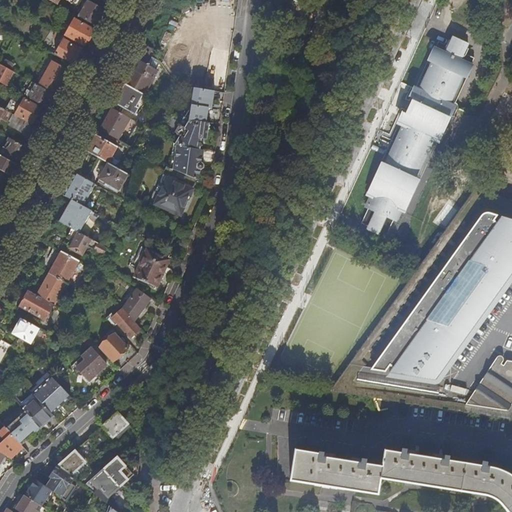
[(47,0),(47,1),(57,6),(60,0),(68,0),(71,1),(71,3),(68,8),(73,11),(77,5),(73,2),(76,2),(76,0),(47,0)]
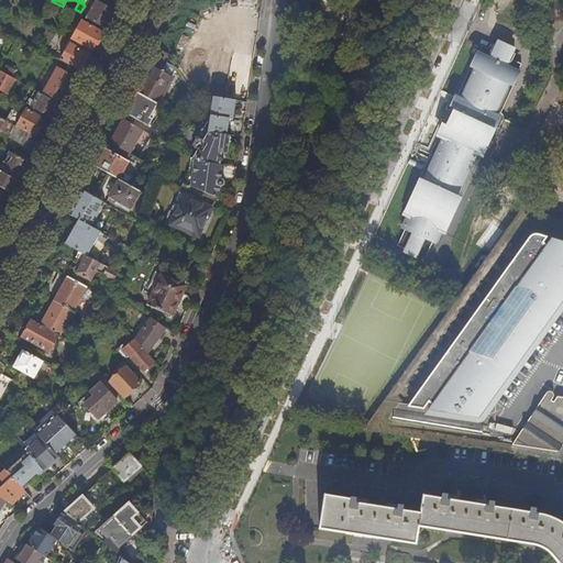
[(97,0),(96,1),(114,12),(119,4),(109,0),(97,0)]
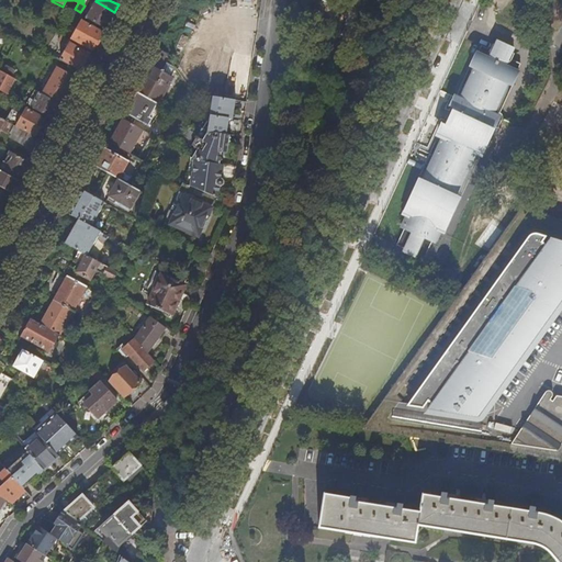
[(104,30),(114,12),(96,1),(92,8),(90,13),(88,15),(83,13),(80,18),(104,30)]
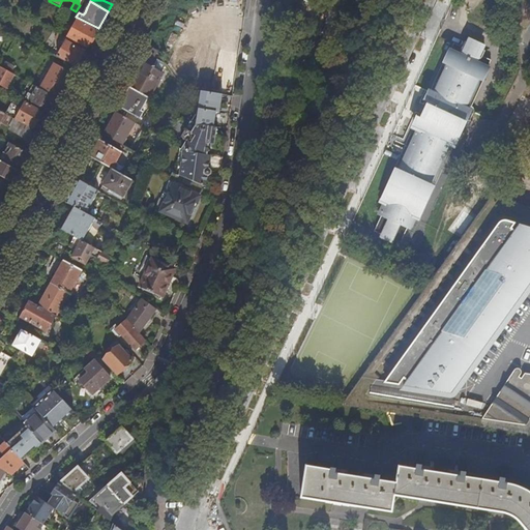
[(87,49),(96,32),(77,21),(68,38),(87,49)]
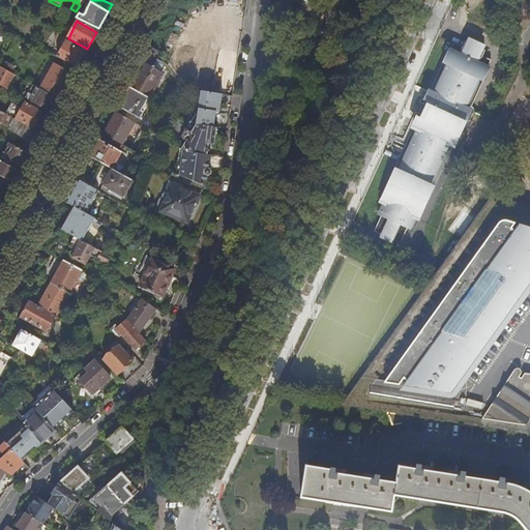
[(453,144),(458,136),(454,134),(463,117),(465,119),(469,110),(465,108),(477,83),(474,82),(476,78),(482,81),(489,67),(487,66),(490,59),(481,56),(484,50),(465,40),(462,46),(453,42),(450,49),(448,49),(442,62),(446,63),(433,93),(429,91),(424,99),(431,102),(423,119),(417,116),(413,125),(416,127),(398,169),(393,167),(387,180),(391,182),(387,190),(384,188),(378,202),(381,204),(378,212),(381,213),(374,231),(400,242),(408,226),(411,227),(414,218),(419,221),(424,207),(420,205),(424,198),(429,199),(435,186),(431,184),(449,142),(453,144)]
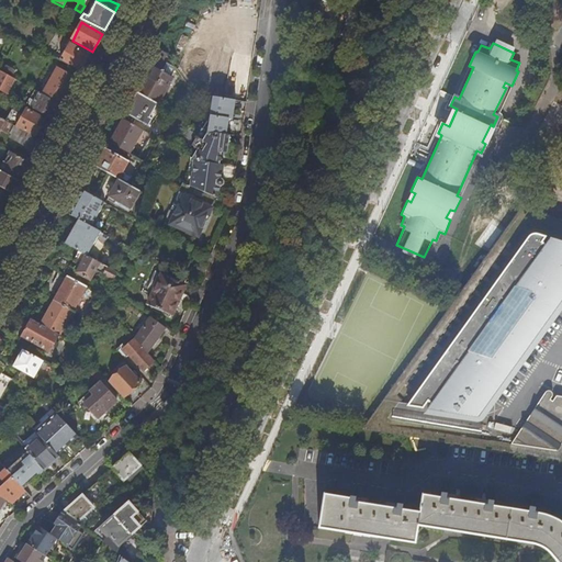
[(70,45),(60,62),(80,72),(90,56),(70,45)]
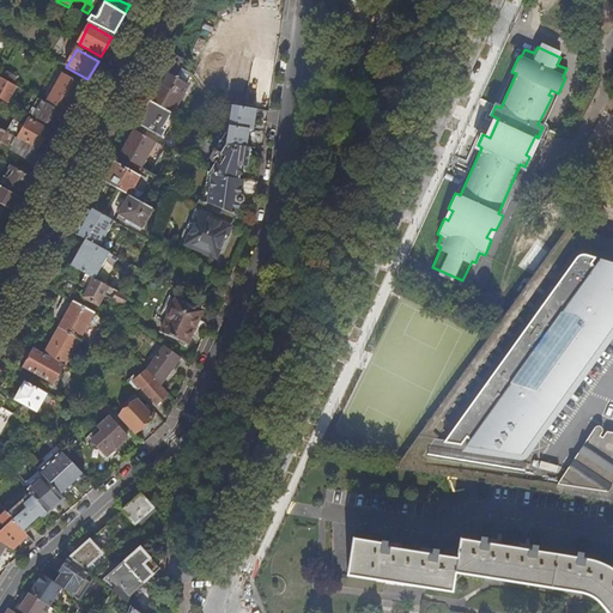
[(157,67),(167,73),(171,65),(162,59),(157,67)]
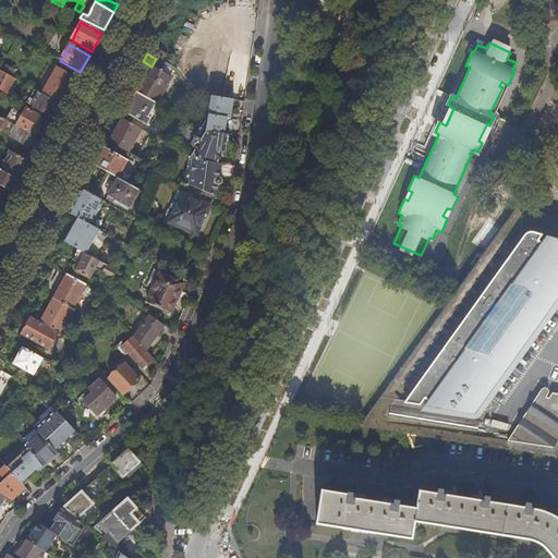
[(152,67),(158,70),(165,58),(161,53),(159,53),(156,59),(152,67)]
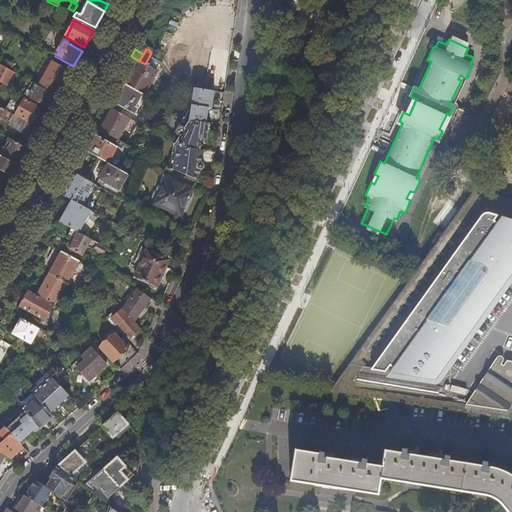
[(157,71),(160,65),(153,57),(152,56),(147,65),(157,71)]
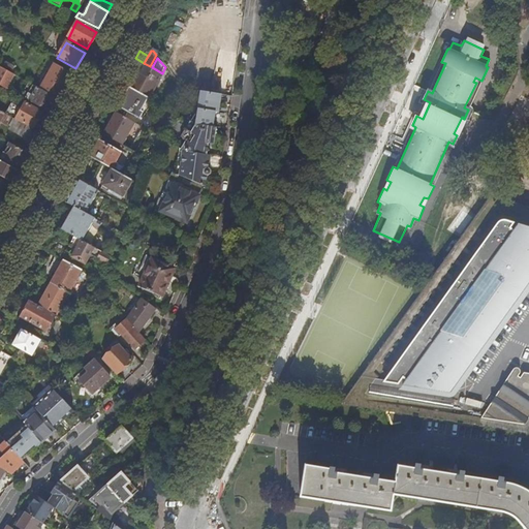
[(158,59),(165,67),(166,64),(165,63),(158,59)]
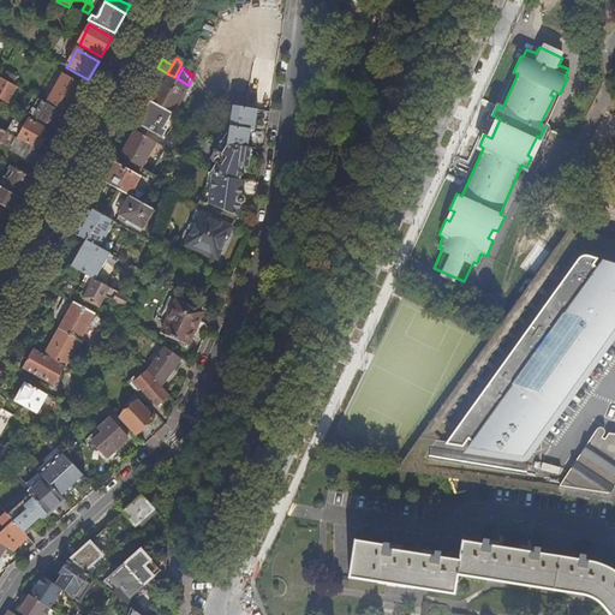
[(172,113),(189,85),(177,78),(174,77),(167,73),(161,85),(163,87),(159,95),(156,94),(151,102),(160,106),(172,113)]
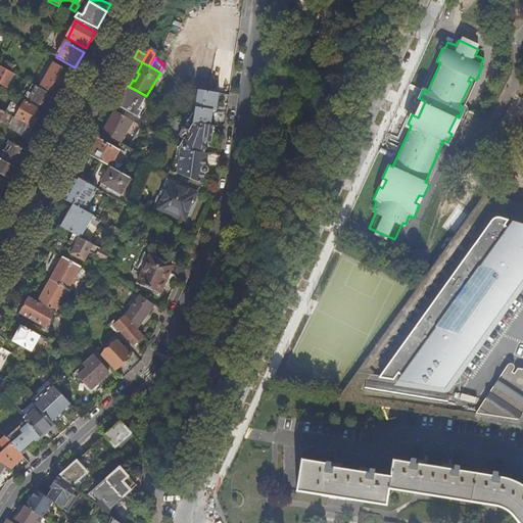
[(39,89),(55,98),(63,85),(65,86),(72,75),(53,64),(43,81),(42,84),(39,89)]
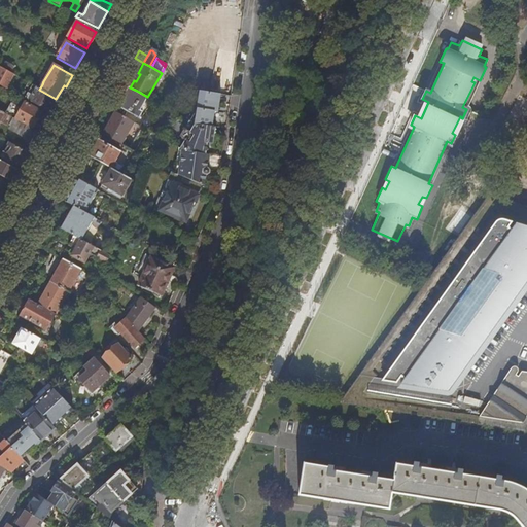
[(0,84),(7,89),(14,75),(0,67),(0,84)]
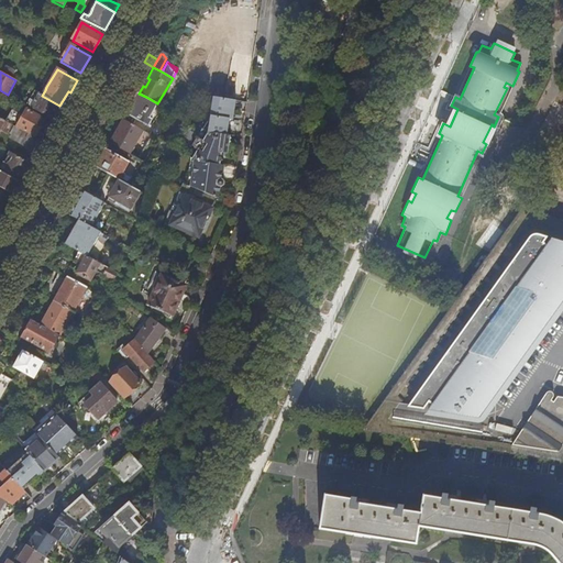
[(58,124),(67,109),(59,106),(42,96),(40,94),(34,102),(31,100),(26,106),(58,124)]
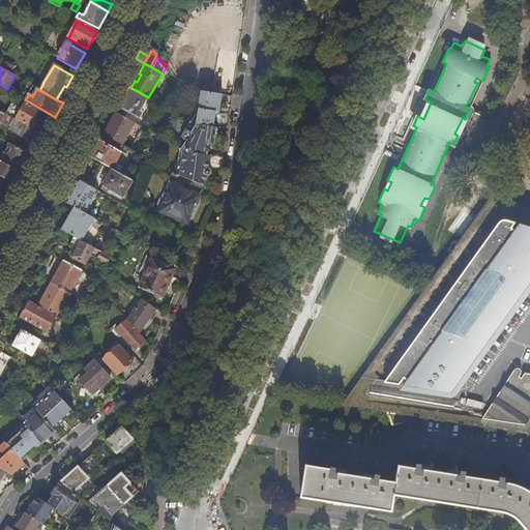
[(138,91),(130,88),(129,90),(120,107),(129,112),(126,117),(150,130),(154,123),(142,116),(144,113),(141,111),(148,97),(138,91)]
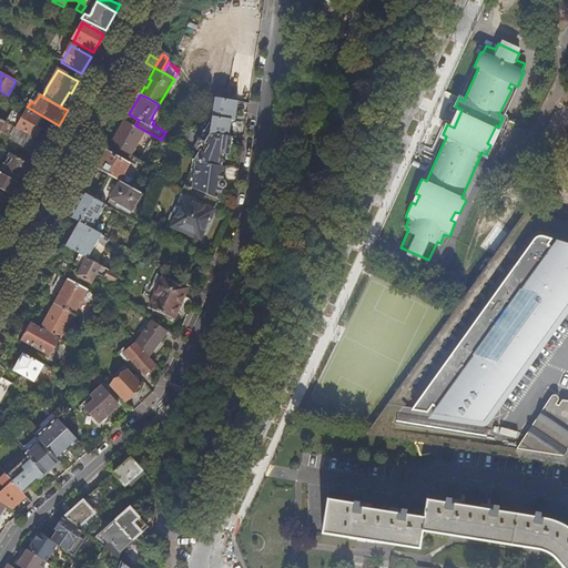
[(234,138),(240,102),(216,99),(214,118),(206,131),(211,133),(234,138)]
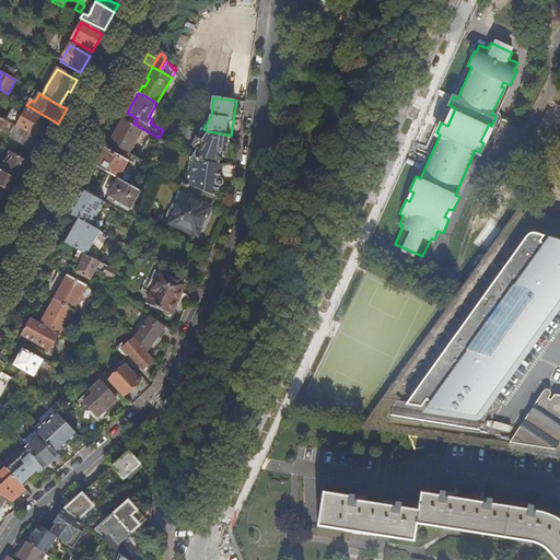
[(35,137),(45,119),(26,108),(16,127),(35,137)]
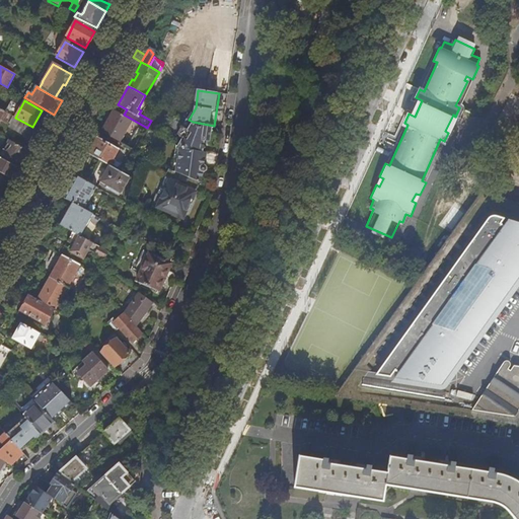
[(132,121),(115,110),(102,133),(120,142),(132,121)]
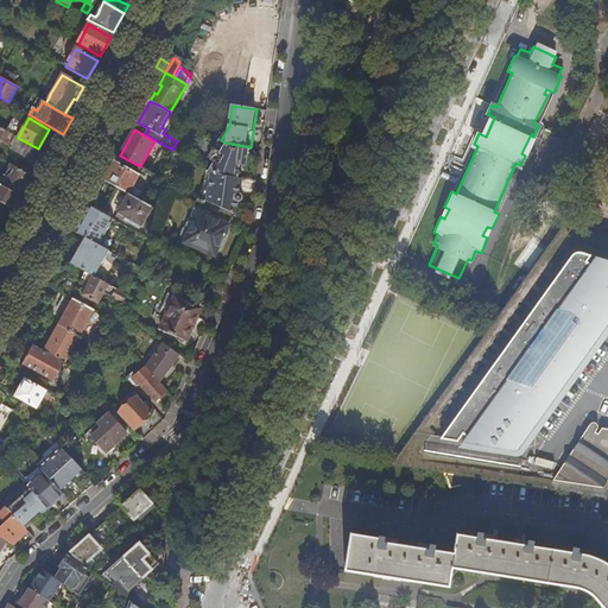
[(0,144),(11,150),(16,138),(6,133),(0,144)]
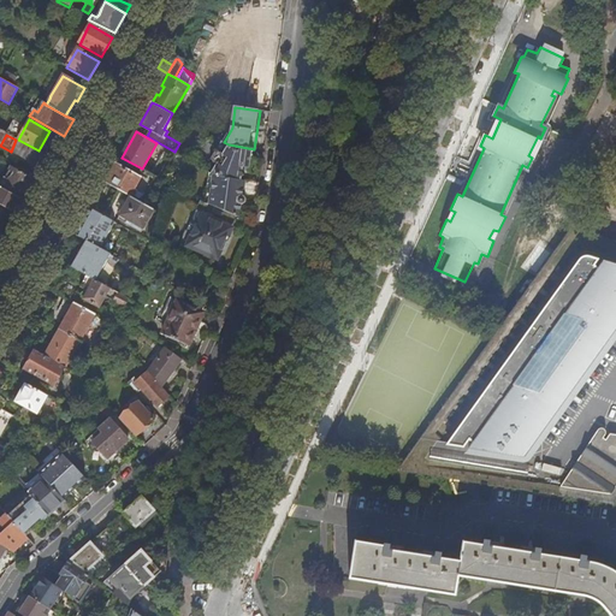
[(528,155),(532,158),(537,159),(545,140),(540,138),(538,136),(528,155)]
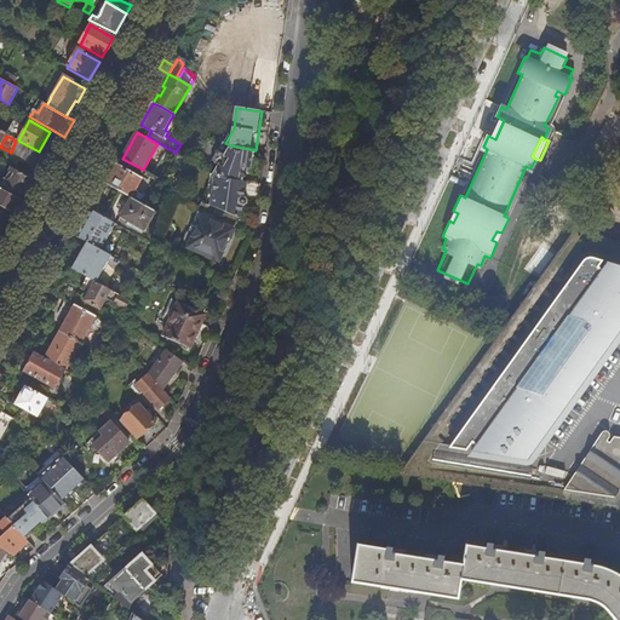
[(35,167),(39,153),(16,141),(11,153),(11,154),(35,167)]
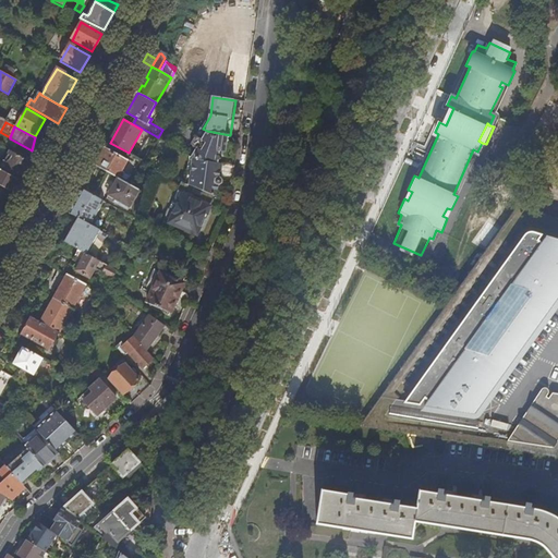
[(207,131),(203,129),(202,128),(196,136),(203,140),(207,131)]
